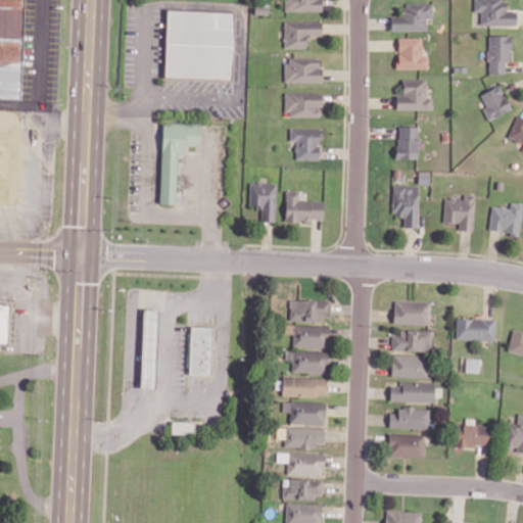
[(0,0),(0,97),(19,98),(21,0),(0,0)]
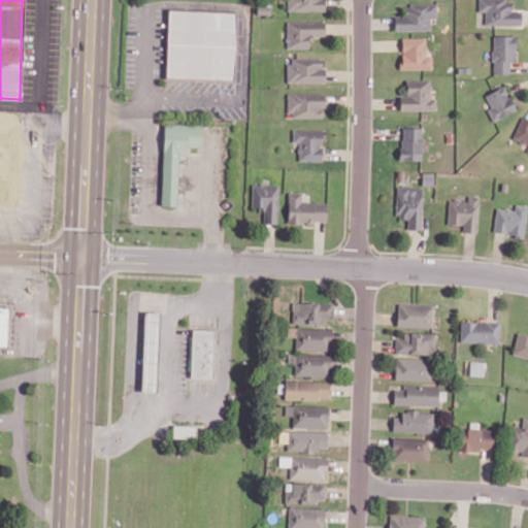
[(287,0),(287,10),(325,11),(325,0),(287,0)]
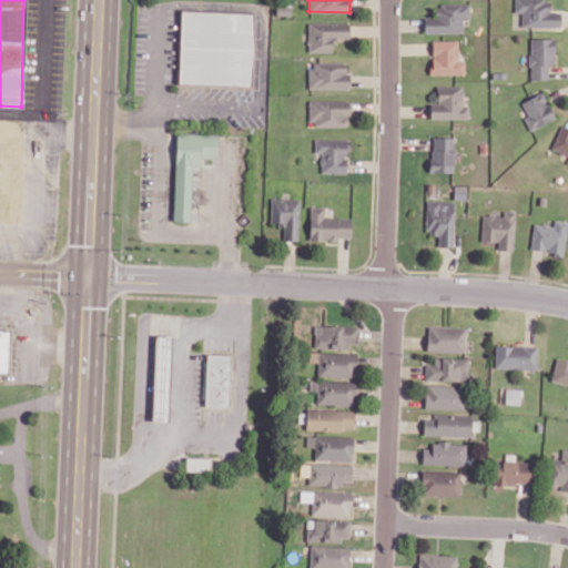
[(560,27),(560,12),(549,12),(549,0),(515,0),(515,12),(523,12),(521,27),(560,27)]
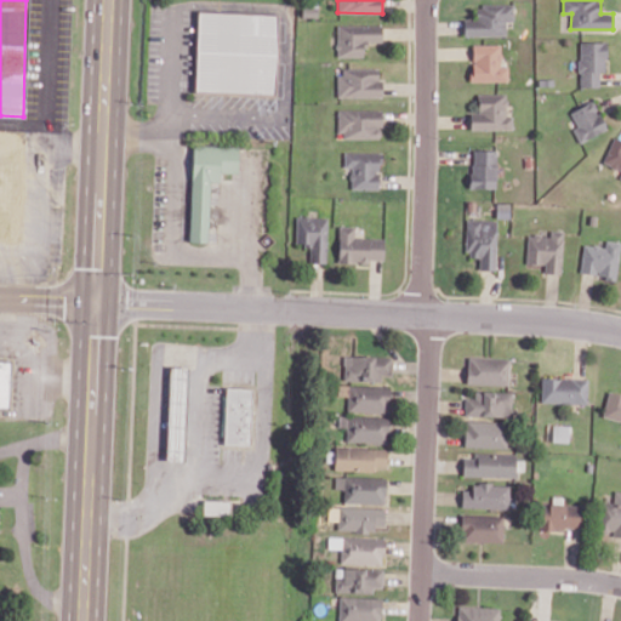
[(507,35),(506,21),(514,21),(514,5),(476,5),(477,20),(465,20),(465,36),(507,35)]
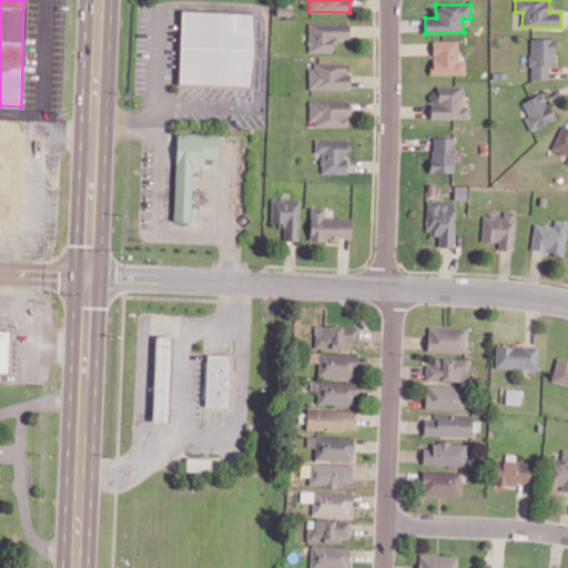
[(185,11),(256,13),(255,83),(183,82),(185,11)]
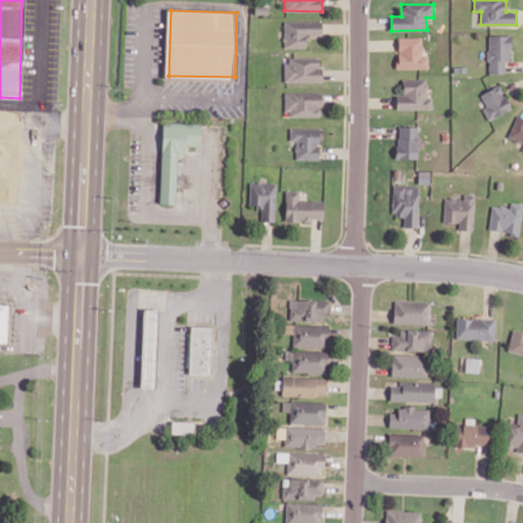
[(284,47),(307,48),(307,37),(322,37),(322,21),(284,20),(284,47)]
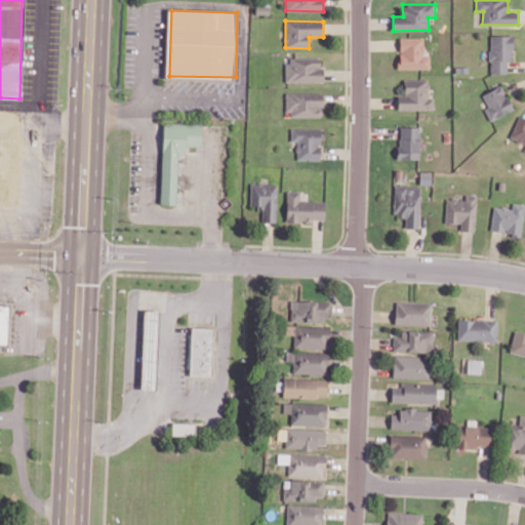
[(490,35),(490,74),(508,73),(508,61),(513,61),(513,35),(490,35)]
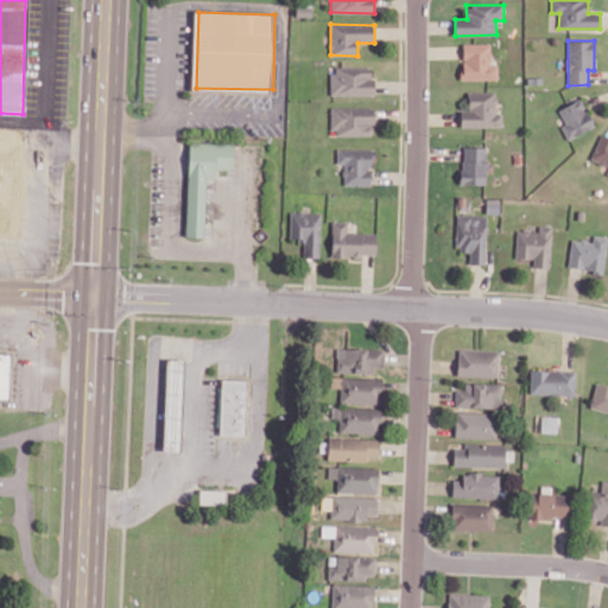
[(492,44),(463,43),(462,78),(498,80),(499,64),(491,64),(492,44)]
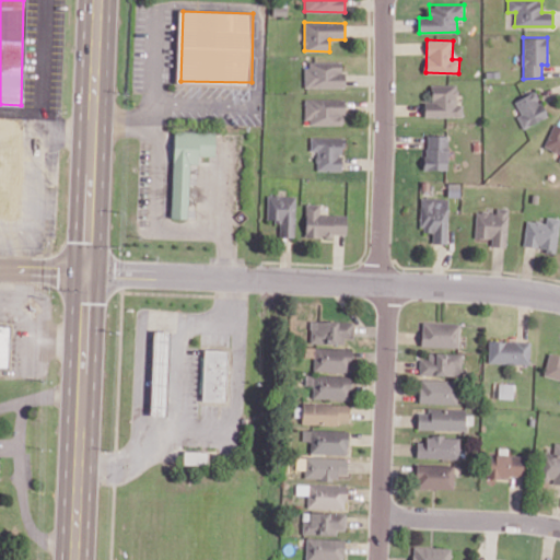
[(343,88),(343,61),(305,61),(305,88),(343,88)]
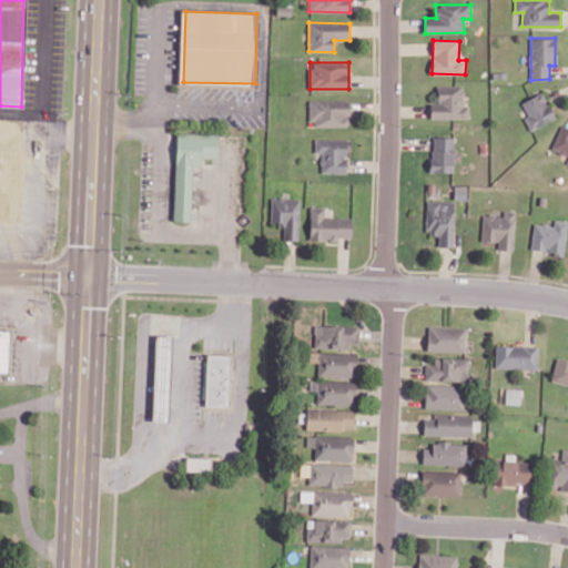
[(464,85),(437,87),(437,103),(430,103),(430,119),(469,119),(469,105),(464,107),(464,85)]
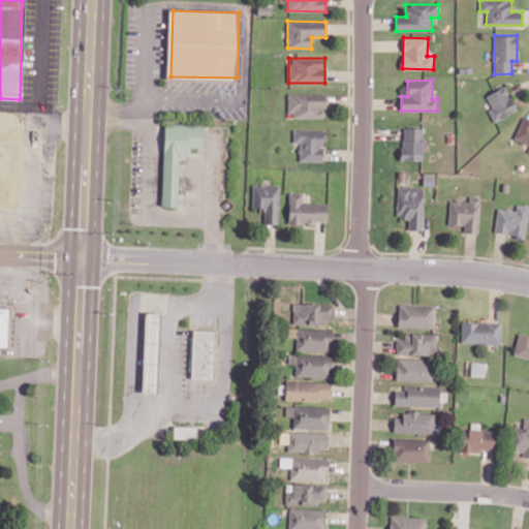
[(487,94),(492,109),(490,110),(493,120),(517,112),(507,87),(487,94)]
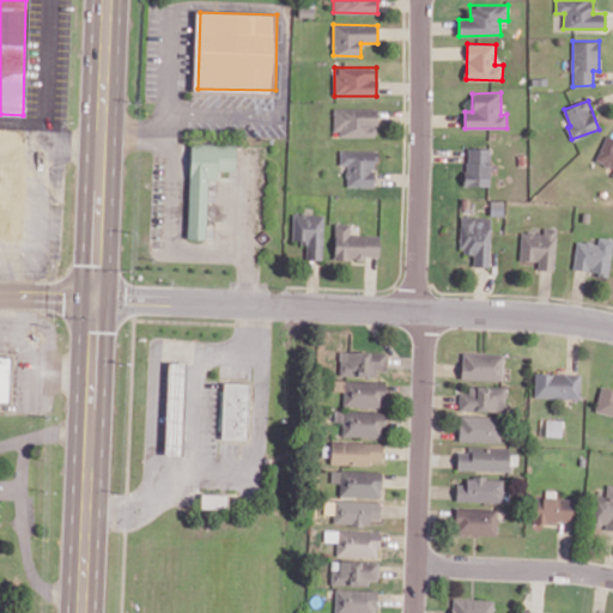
[(377,109),(334,108),(334,137),(377,137),(377,109)]
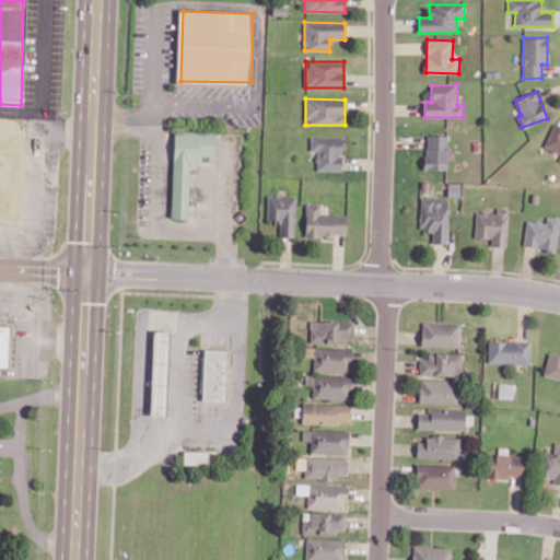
[(559,125),(555,123),(544,147),(559,153),(559,156),(559,161),(559,125)]
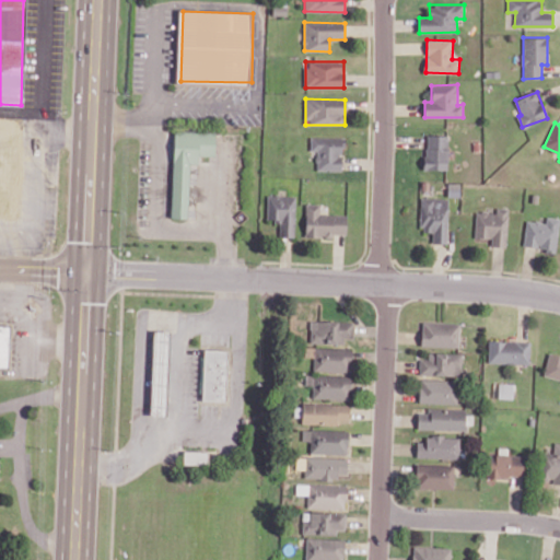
[(188,164),(197,164),(197,155),(214,155),(214,132),(173,131),(170,218),(187,218),(188,164)]
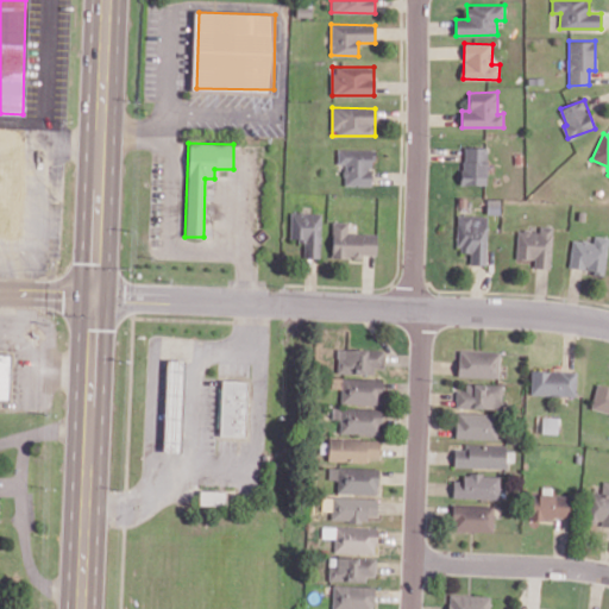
[(487,184),(488,148),(462,146),(462,184),(487,184)]
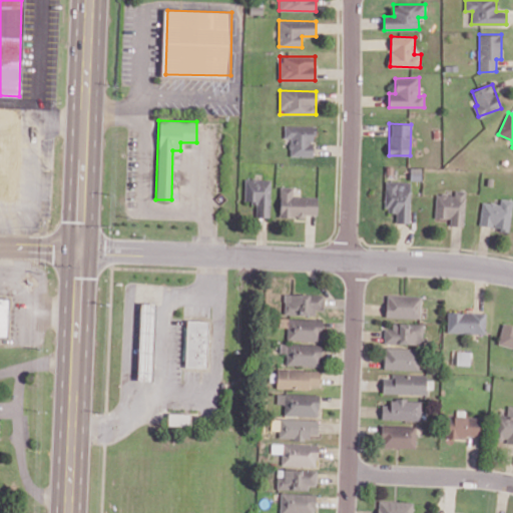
[(290,156),(314,156),(314,126),(284,126),(284,138),(289,138),(290,156)]
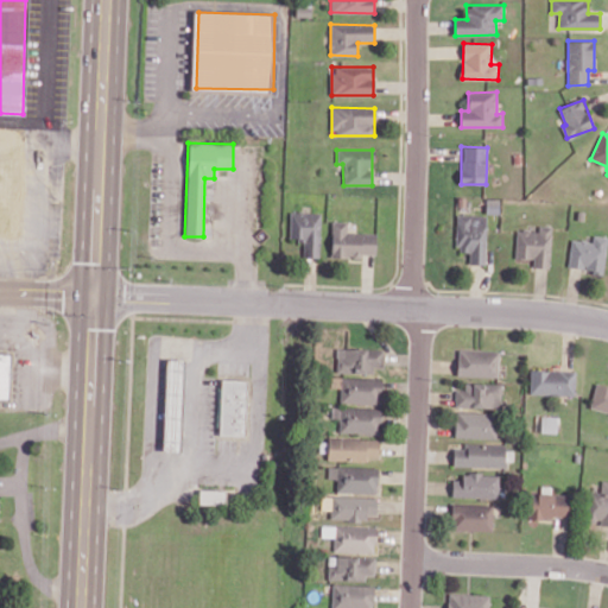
[(320,258),(320,213),(289,211),(289,238),(303,238),(303,257),(320,258)]
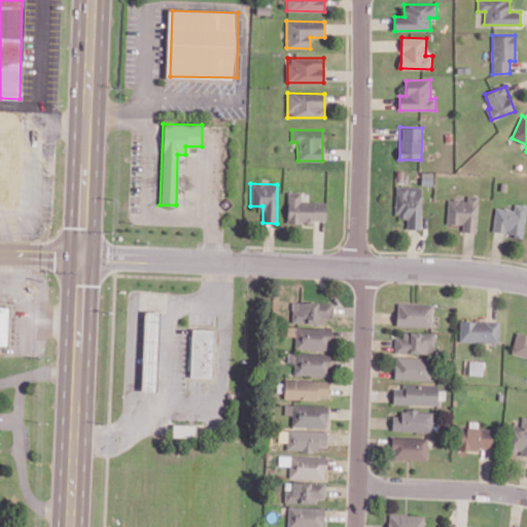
[(395,218),(407,218),(407,229),(421,229),(422,186),(396,186),(395,218)]
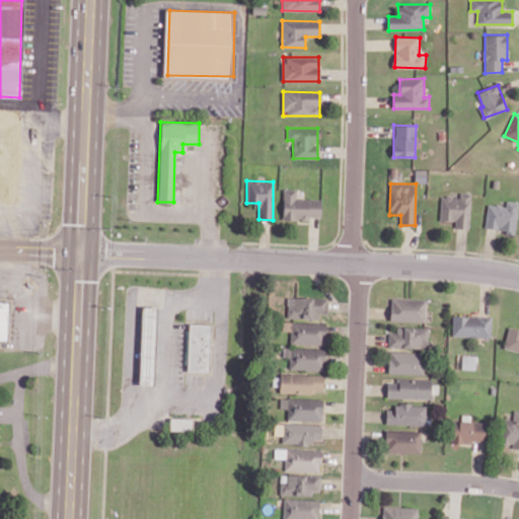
[(296,199),(296,190),(283,189),(282,219),(309,220),(309,217),(320,217),(320,199),(296,199)]
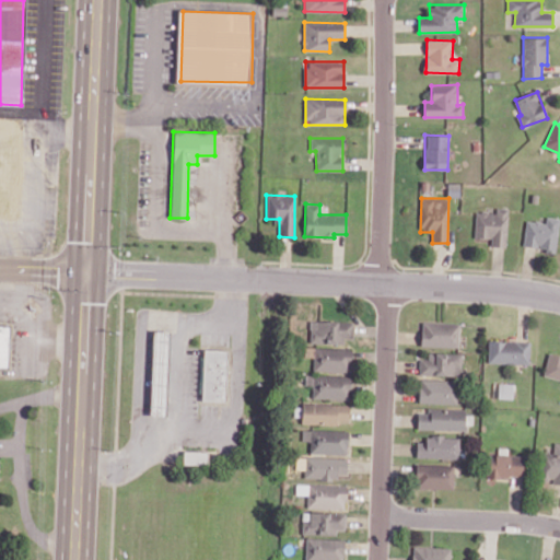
[(492,217),(492,212),(506,212),(505,252),(489,252),(490,243),(473,243),(474,217),(492,217)]
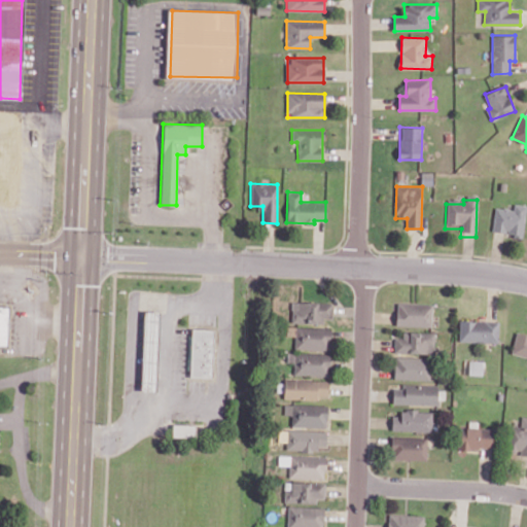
[(523,236),(526,209),(526,205),(515,204),(514,209),(496,207),(492,232),(523,236)]
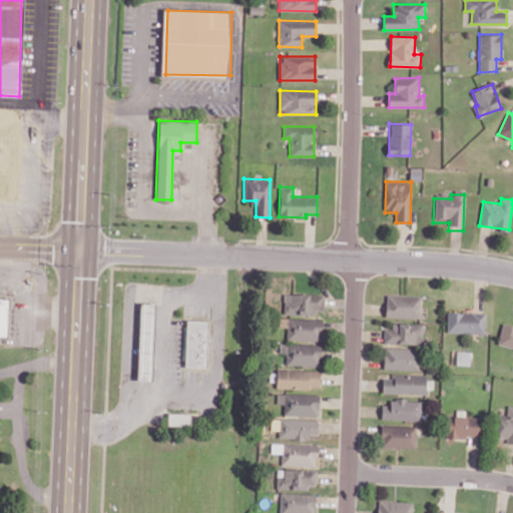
[(284,315),(322,314),(322,294),(283,295),(284,315)]
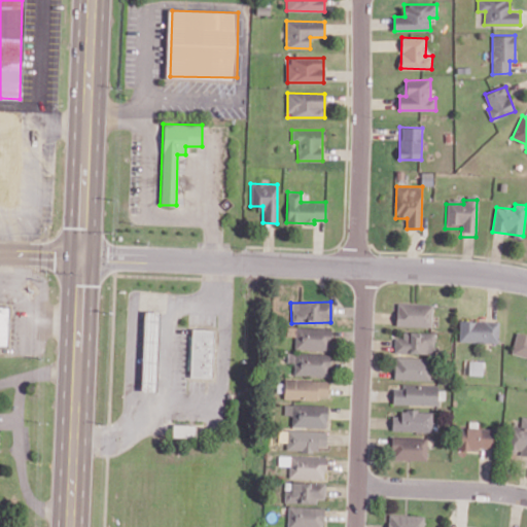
[(395,325),(432,326),(432,304),(396,303),(395,325)]
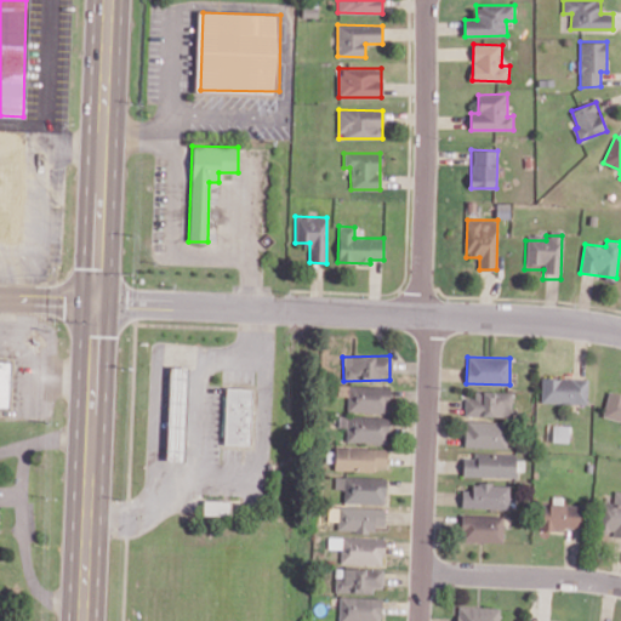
[(10,360),(0,360),(0,406),(10,408),(10,360)]
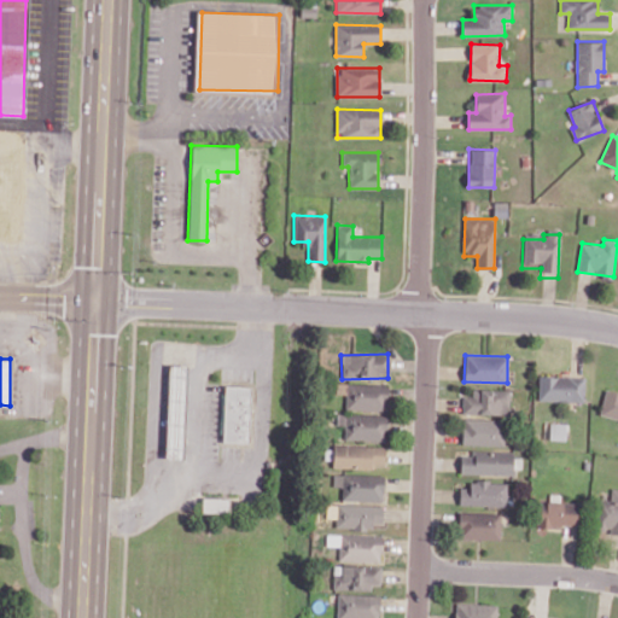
[(165,458),(182,459),(185,365),(168,365),(165,458)]
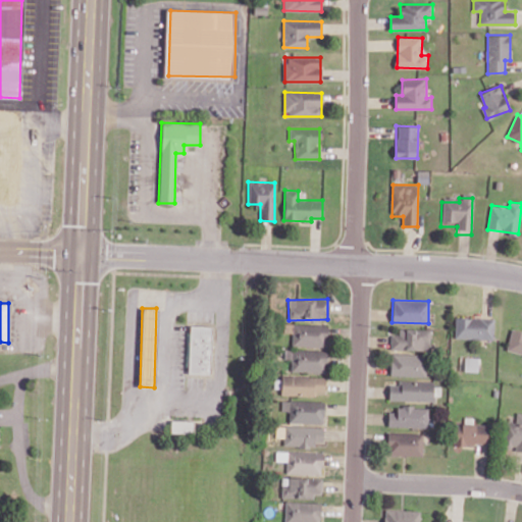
[(455,338),(493,340),(494,318),(455,317),(455,338)]
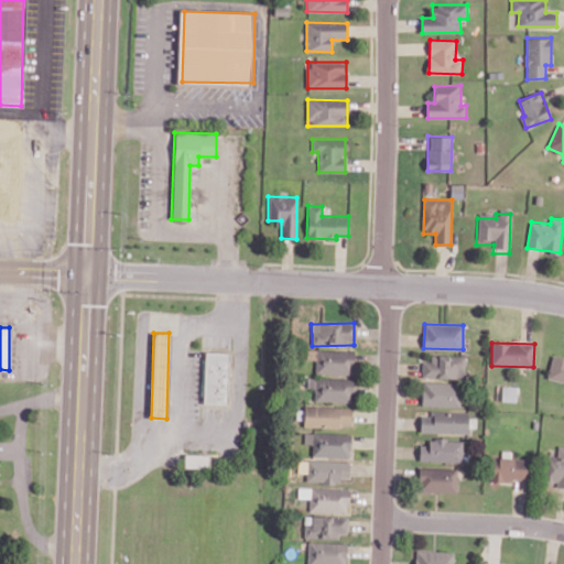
[(354,351),(315,350),(315,373),(354,375),(354,351)]
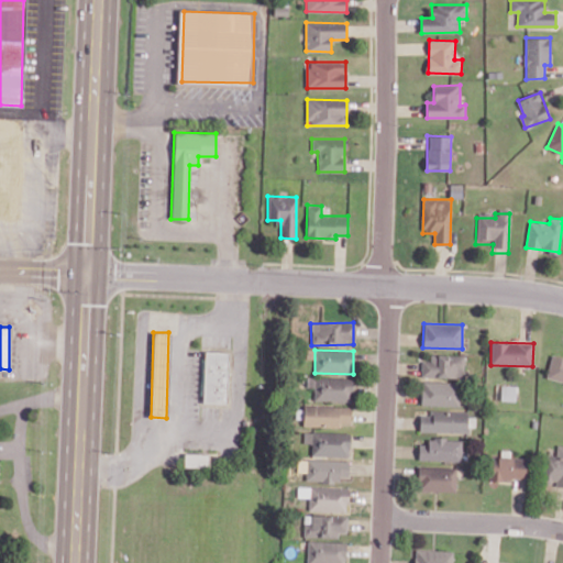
[(202,404),(227,404),(229,352),(205,351),(202,404)]
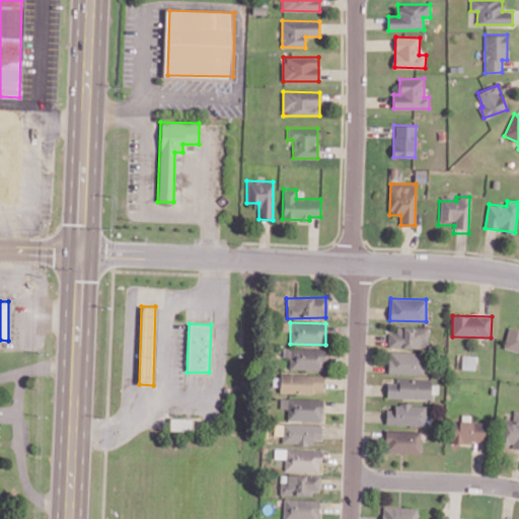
[(387,332),(387,347),(429,348),(429,327),(396,326),(396,332),(387,332)]
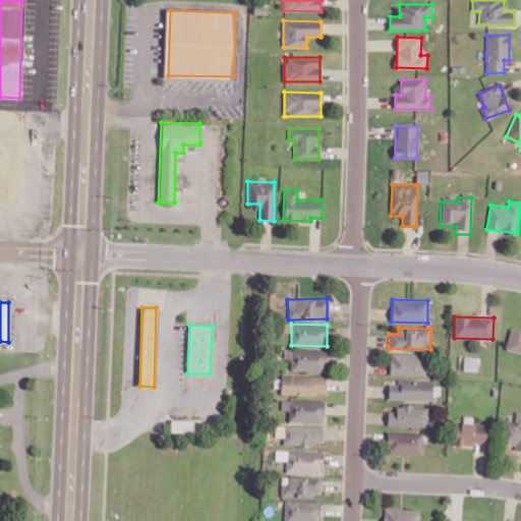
[(505,350),(520,354),(520,331),(510,329),(505,350)]
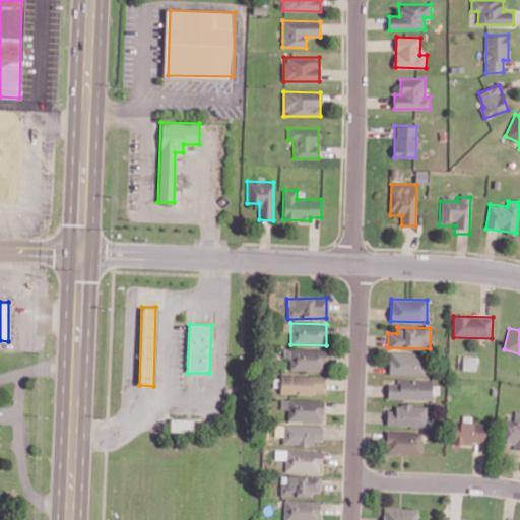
[(289,358),(288,370),(326,371),(326,349),(283,348),(283,358),(289,358)]
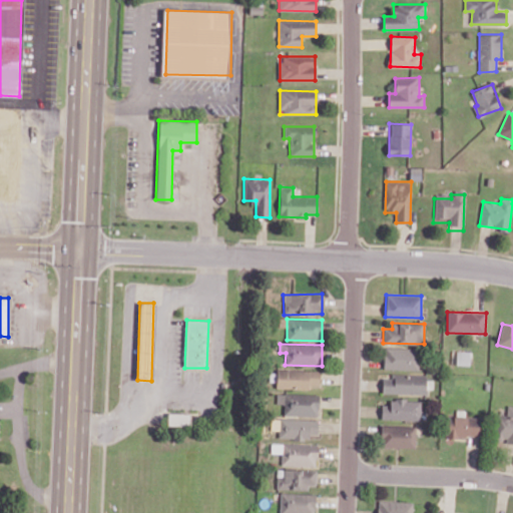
[(417,370),(417,349),(384,348),(384,369),(417,370)]
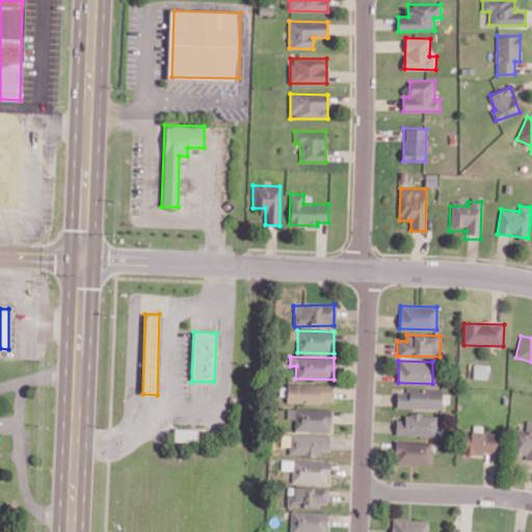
[(487,365),(474,364),(473,378),(486,378),(487,365)]
